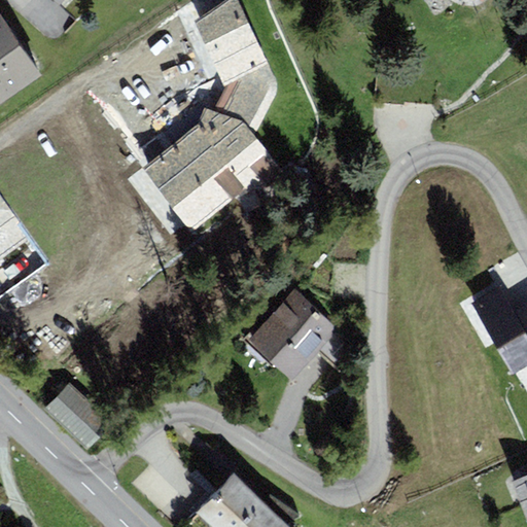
[(233,81),(216,112),(241,123),(251,136),(275,95),(275,81),(238,0),(226,0),(201,21),(233,81)]
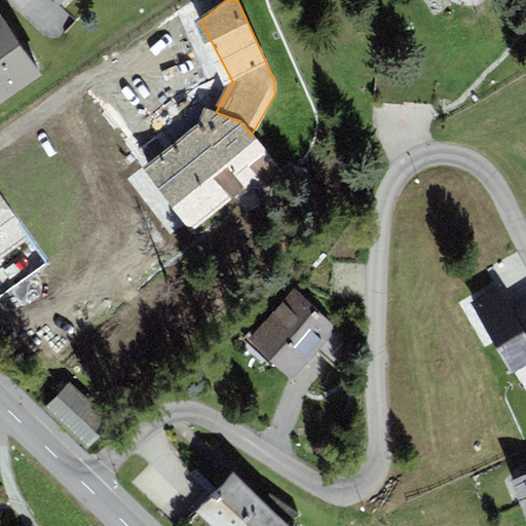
[(0,104),(42,76),(0,13),(0,104)]
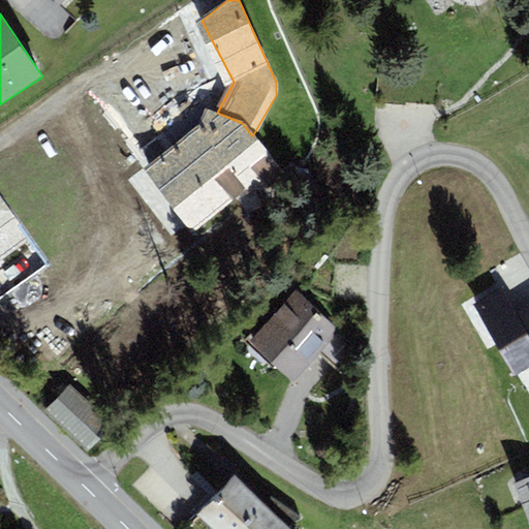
[(278,170),(252,136),(242,123),(217,113),(205,112),(194,121),(196,127),(146,166),(196,231),(246,191),(274,189),(278,170)]
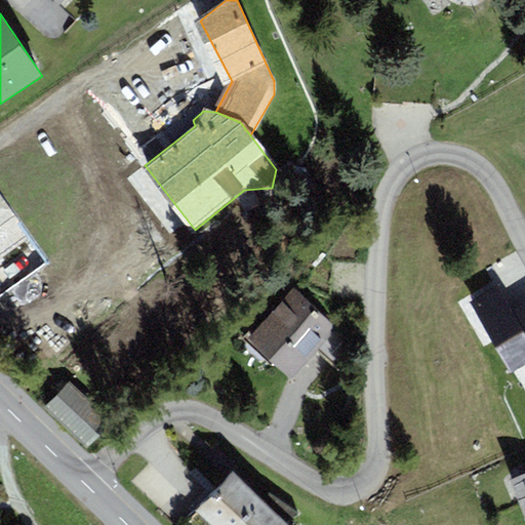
[(247,336),(290,376),(336,328),(292,287),(247,336)]
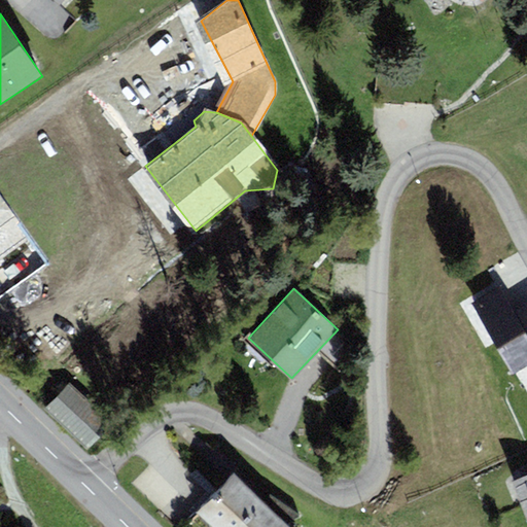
[(512,374),(526,364),(526,302),(514,310),(512,305),(482,322),(512,374)]
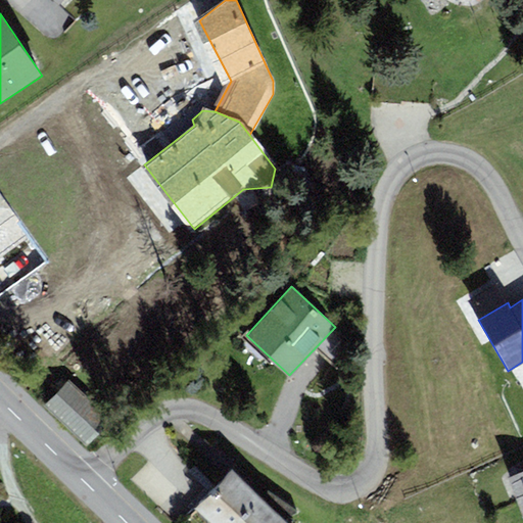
[(70,379),(45,406),(88,447),(113,420),(70,379)]
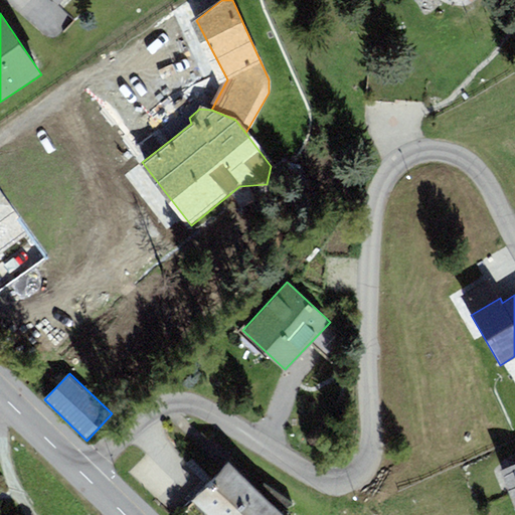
[(283,514),(229,463),(193,500),(208,514),(283,514)]
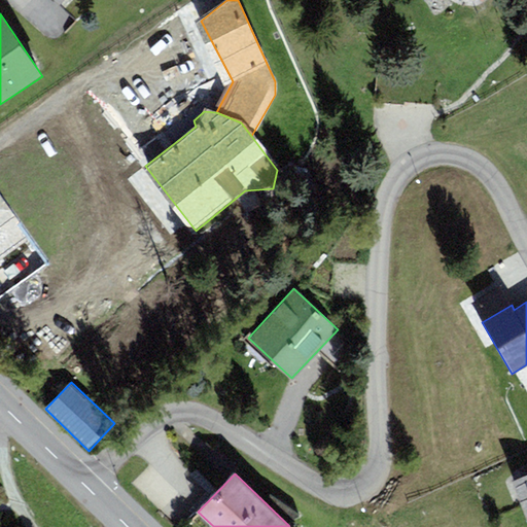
[(526,476),(512,482),(526,521),(526,476)]
